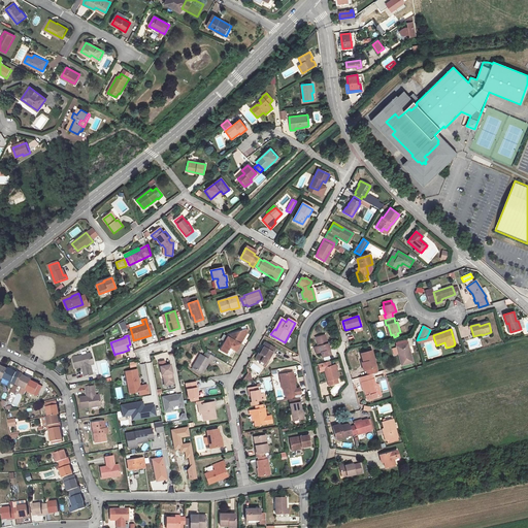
[(327,343),(325,335),(316,337),(318,347),(316,347),(318,353),(321,353),(322,357),(331,355),(329,350),(330,350),(328,343),(327,343)]
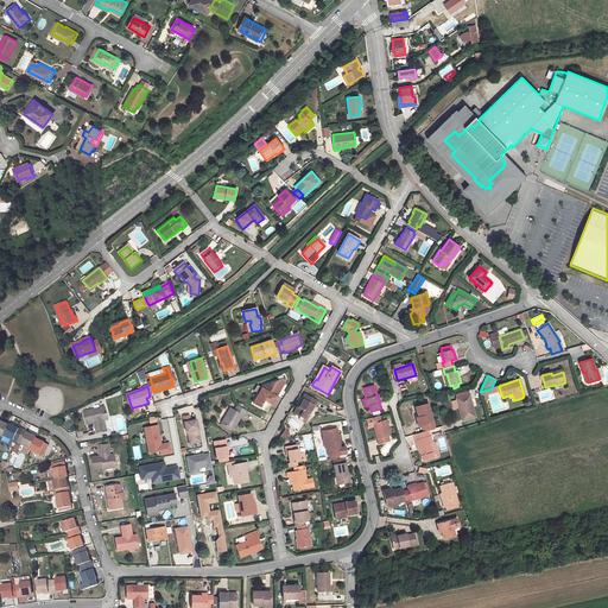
[(263,388),(253,404),(260,407),(265,400),(272,405),(277,397),(263,388)]
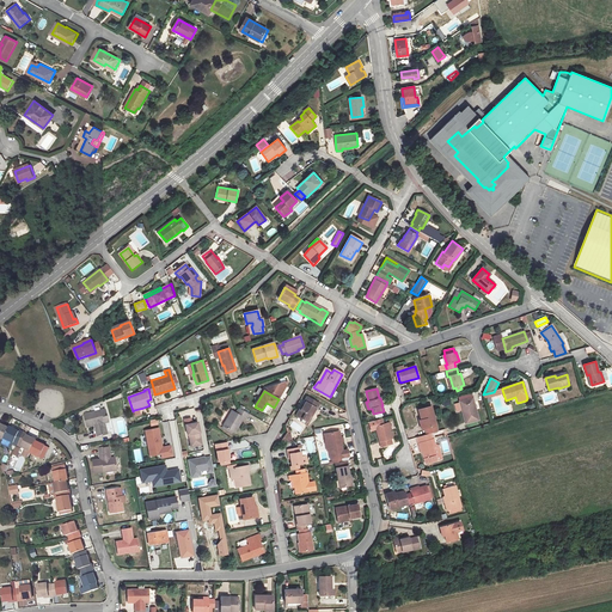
[(305,403),(300,410),(299,410),(295,416),(301,420),(306,422),(310,416),(312,417),(312,416),(316,409),(319,404),(306,397),(304,402),(305,403)]
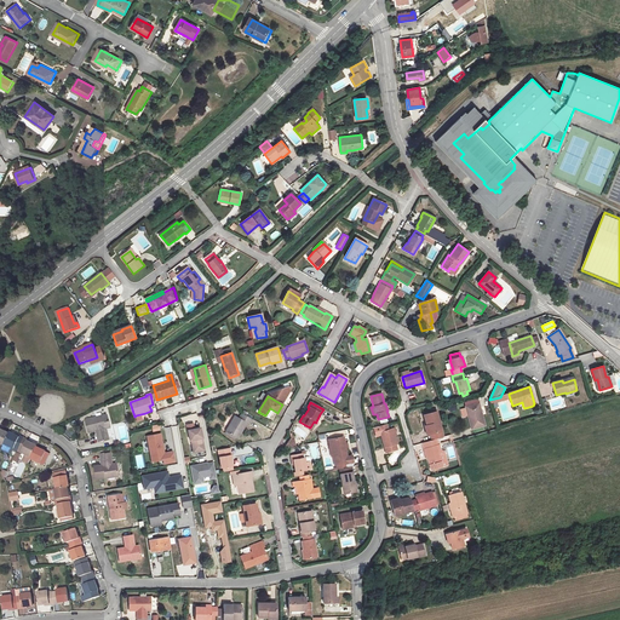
[(480,407),(478,403),(466,407),(471,429),(484,425),(482,415),(480,415),(478,408),(480,407)]
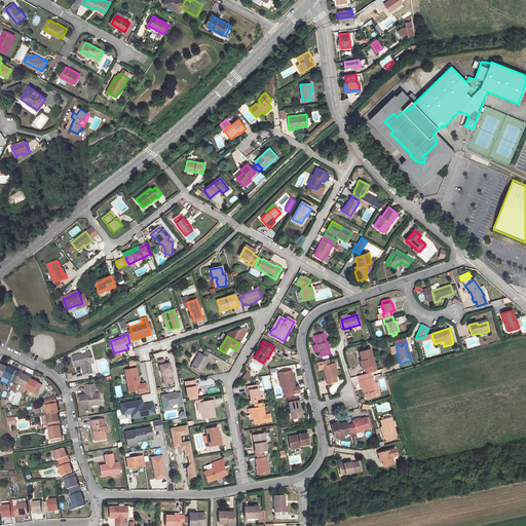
[(363,361),(365,369),(366,374),(371,372),(376,371),(370,349),(359,352),(362,362),(363,361)]
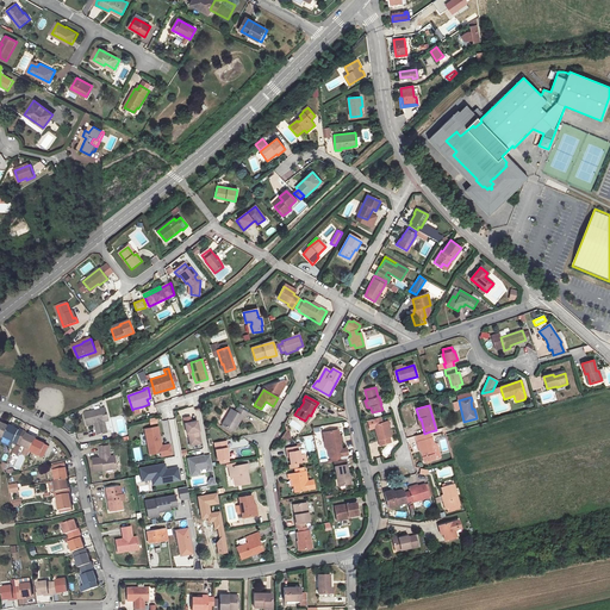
[(232,430),(236,424),(237,425),(238,424),(243,416),(246,418),(249,412),(238,406),(235,412),(231,410),(223,425),(232,430)]
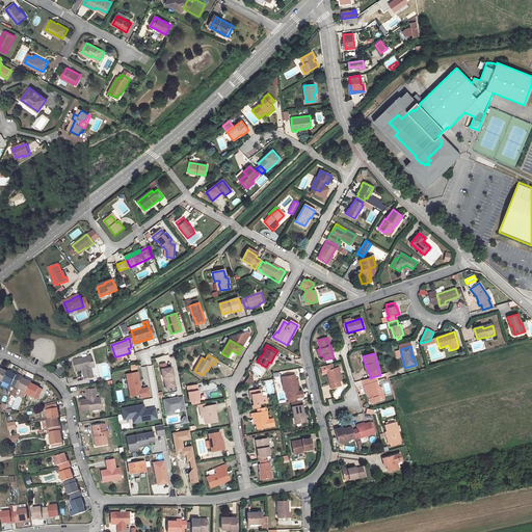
[(90,367),(94,367),(91,355),(73,361),(76,371),(82,369),(90,367)]
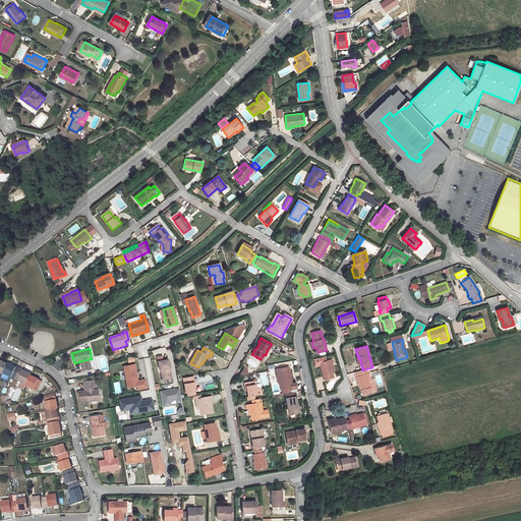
[(261,362),(266,355),(264,354),(261,359),(256,357),(255,359),(261,362)]
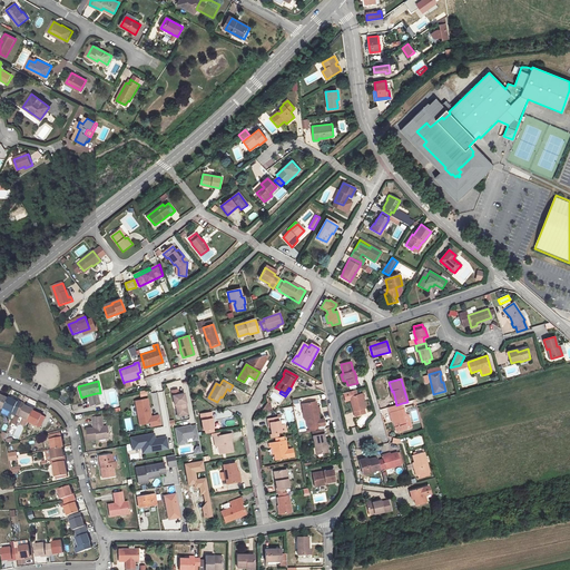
[(116,390),(107,392),(110,406),(119,404),(116,390)]
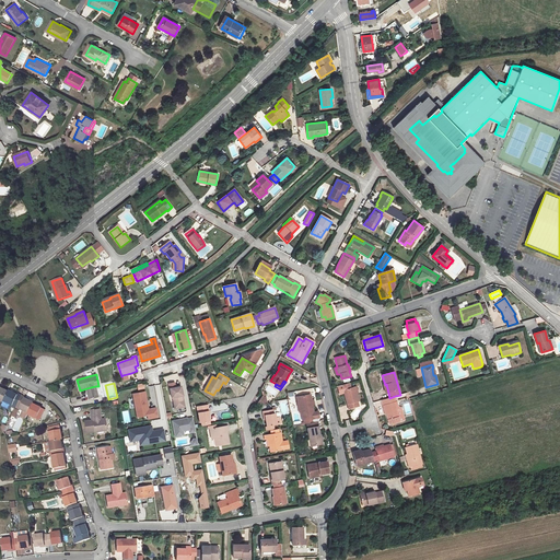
[(359,401),(356,394),(354,387),(350,388),(349,383),(341,385),(349,409),(358,407),(357,401),(359,401)]
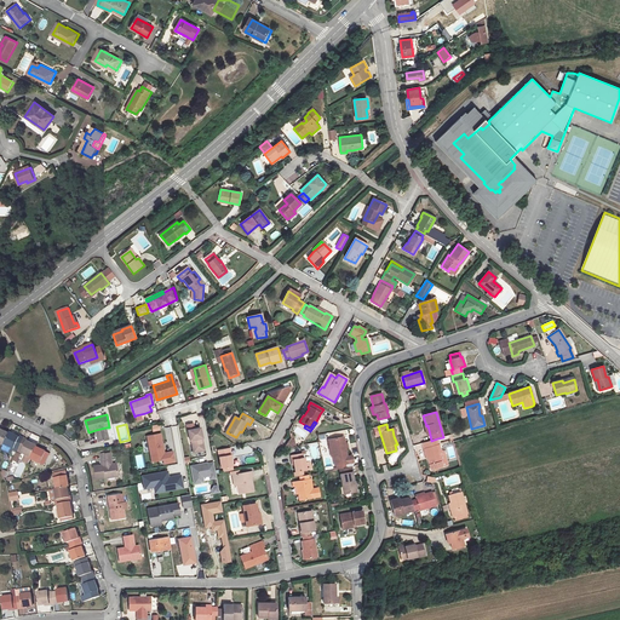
[(204,438),(201,428),(189,431),(190,441),(191,441),(194,453),(205,451),(202,438),(204,438)]
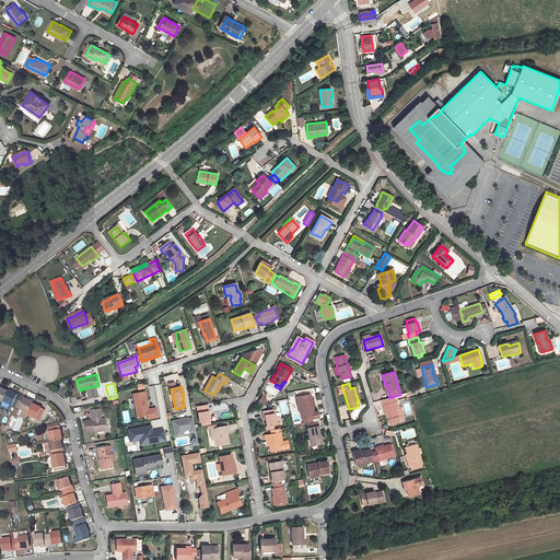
[(95,389),(88,392),(90,399),(97,397),(95,389)]
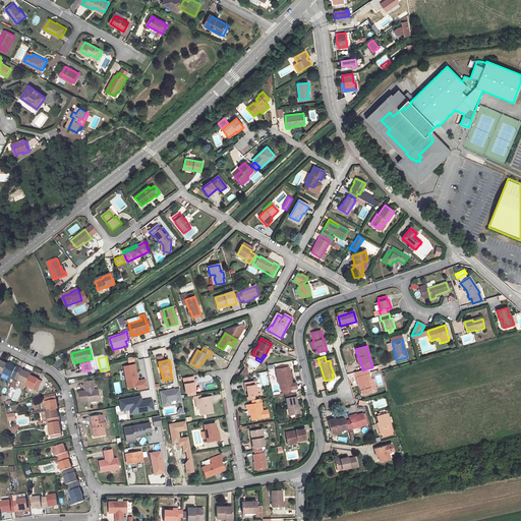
[(7,363),(7,364),(3,372),(11,377),(15,378),(19,367),(16,366),(15,367),(7,363)]
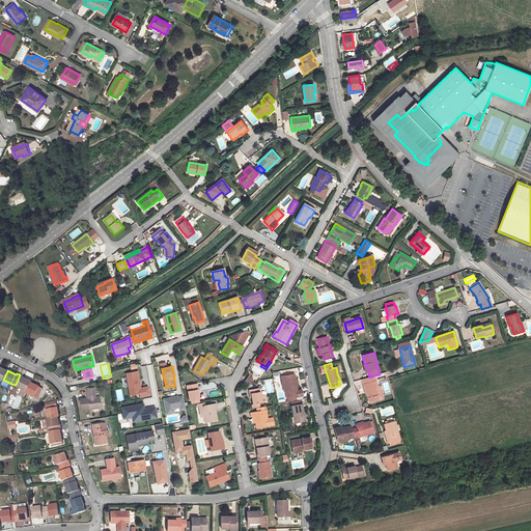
[(127,374),(131,396),(140,394),(139,390),(138,382),(139,382),(138,372),(127,374)]
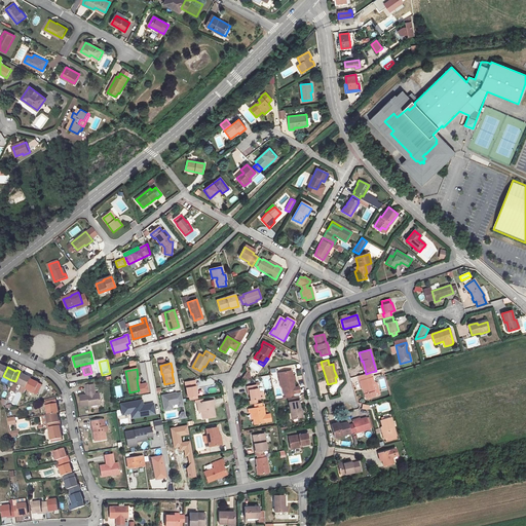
[(26,387),(30,379),(31,378),(23,374),(24,373),(20,371),(15,381),(19,383),(17,384),(26,387)]
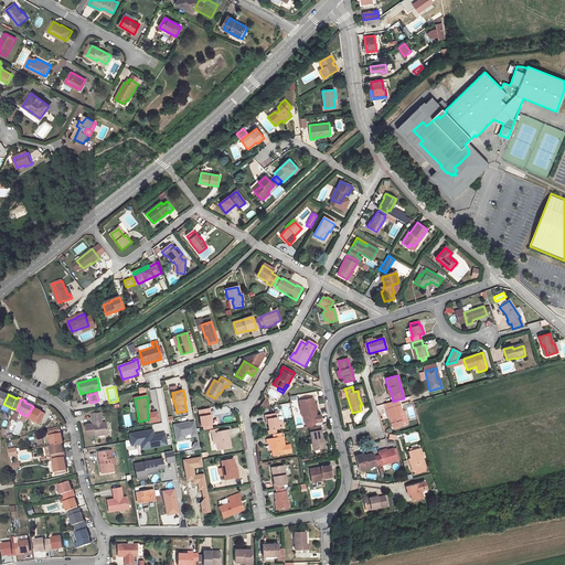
[(300,407),(302,416),(302,420),(304,420),(305,425),(305,424),(313,423),(320,422),(319,416),(315,416),(313,408),(312,404),(311,398),(301,401),(302,407),(300,407)]
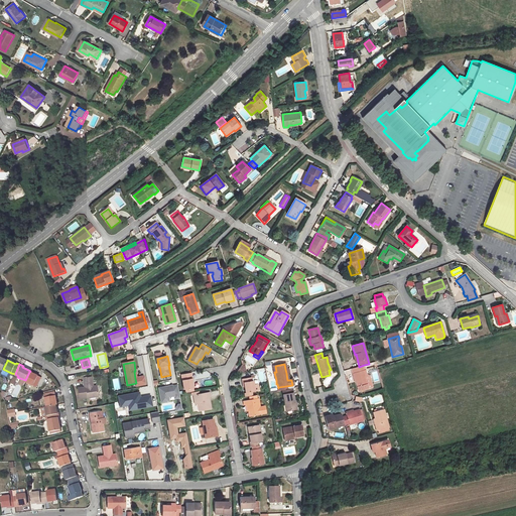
[(354,374),(359,391),(369,389),(367,384),(364,371),(365,370),(364,365),(359,367),(351,369),(353,374),(354,374)]
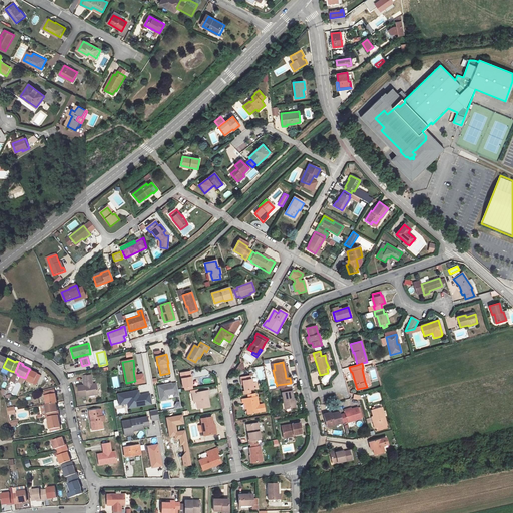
[(41,375),(29,370),(25,378),(25,380),(36,385),(41,375)]
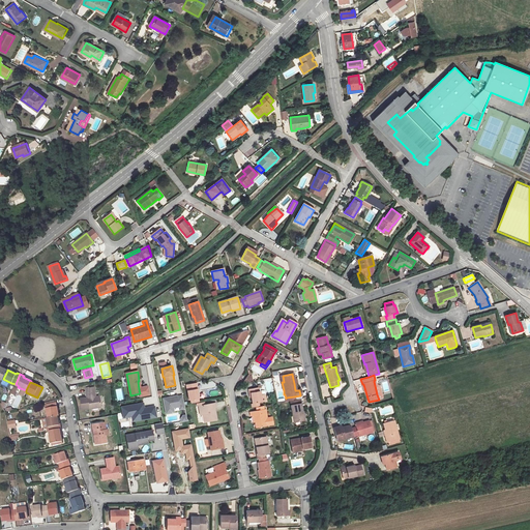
[(190,400),(198,399),(196,384),(186,385),(188,400),(190,400)]
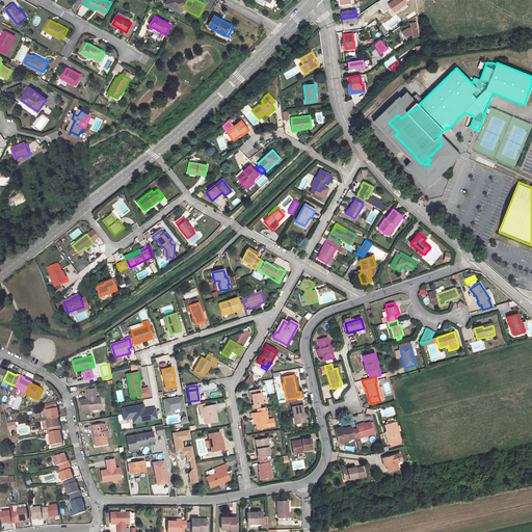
[(333,395),(337,399),(344,392),(340,388),(333,395)]
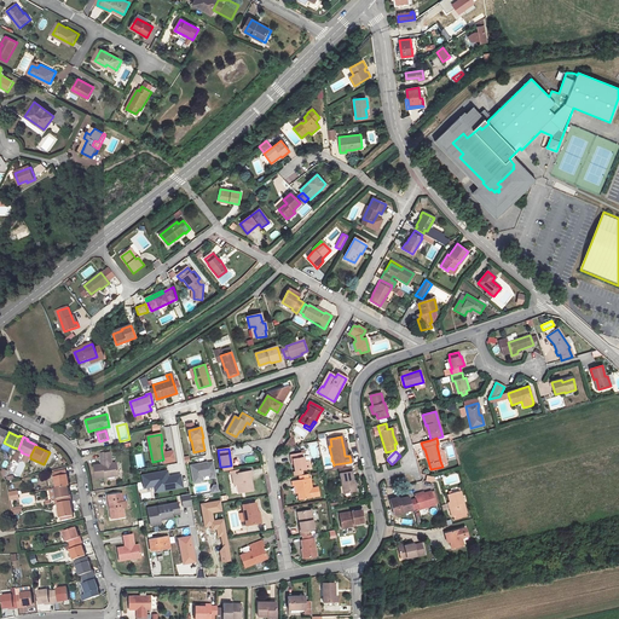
[(293,460),(293,464),(294,472),(301,469),(306,469),(305,468),(311,468),(310,461),(304,462),(304,457),(302,457),(301,452),(289,455),(290,460),(293,460)]
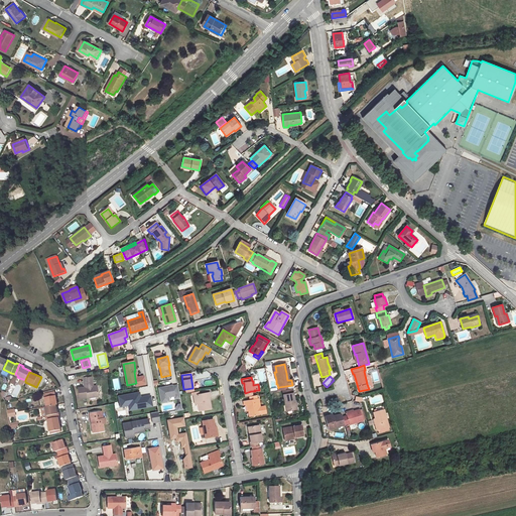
[(180,399),(177,384),(158,388),(161,403),(180,399)]
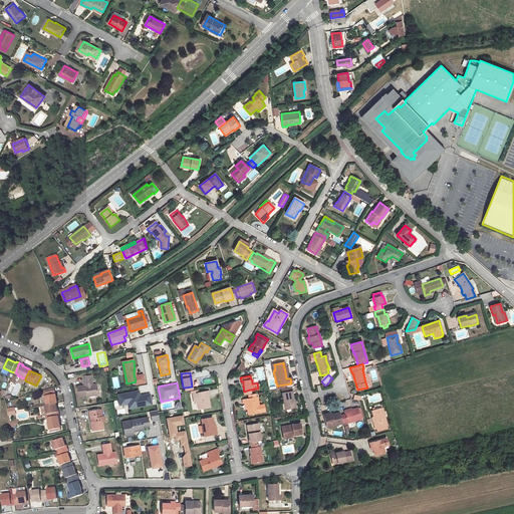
[(92,384),(84,386),(78,387),(79,398),(97,395),(96,383),(92,384)]
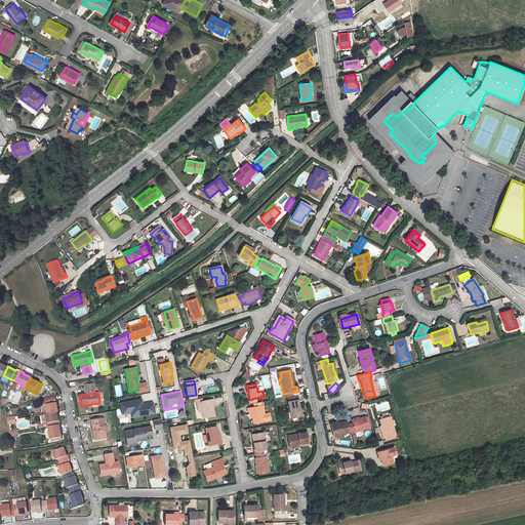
[(286,397),(289,418),(299,416),(295,396),(291,396),(286,397)]
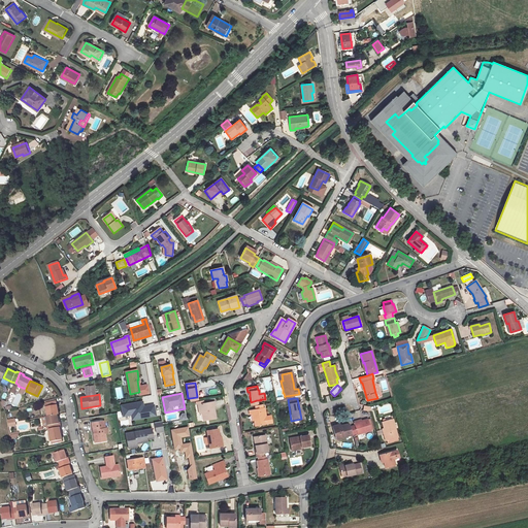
[(56,401),(45,403),(47,417),(57,415),(59,415),(56,401)]
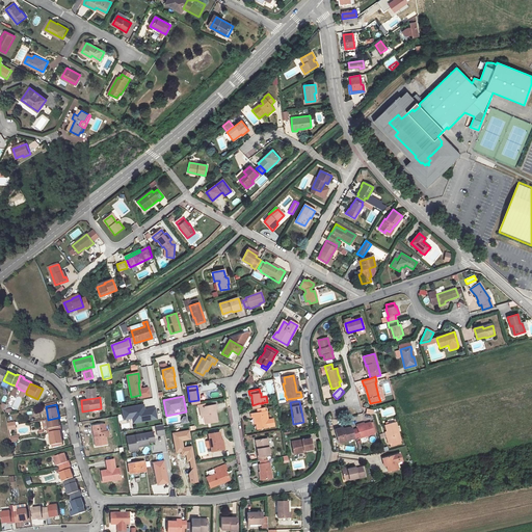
[(200,408),(201,417),(204,417),(205,424),(217,422),(216,414),(214,414),(213,410),(215,409),(216,409),(215,405),(205,407),(200,408)]
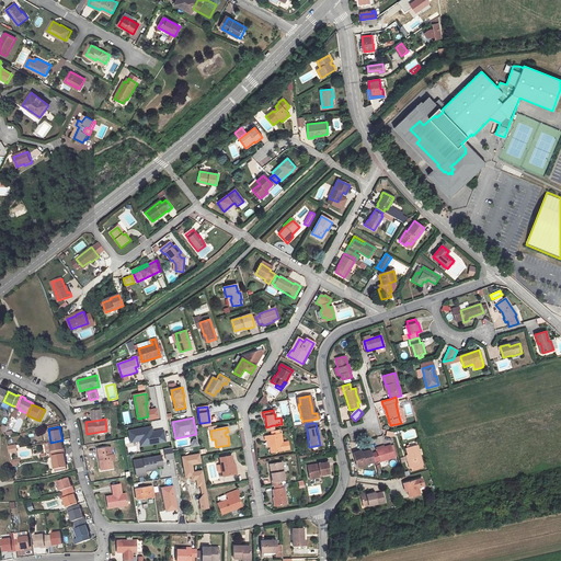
[(138,436),(139,454),(161,453),(159,434),(138,436)]
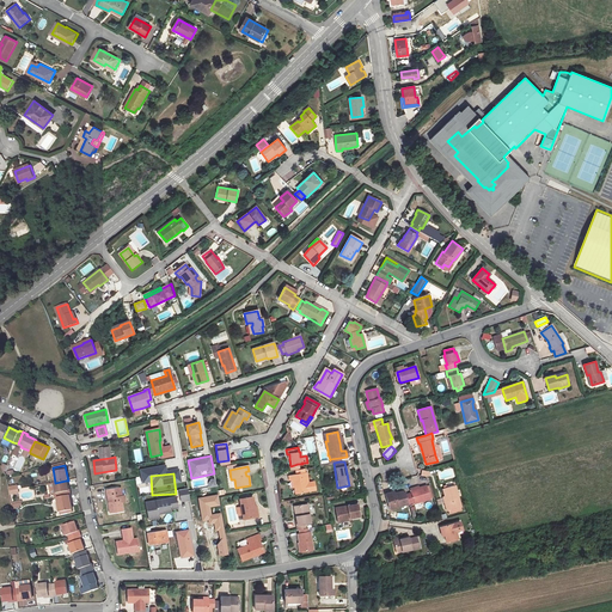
[(295,484),(298,494),(310,491),(306,473),(305,473),(297,475),(288,476),(289,482),(291,481),(292,485),(295,484)]
